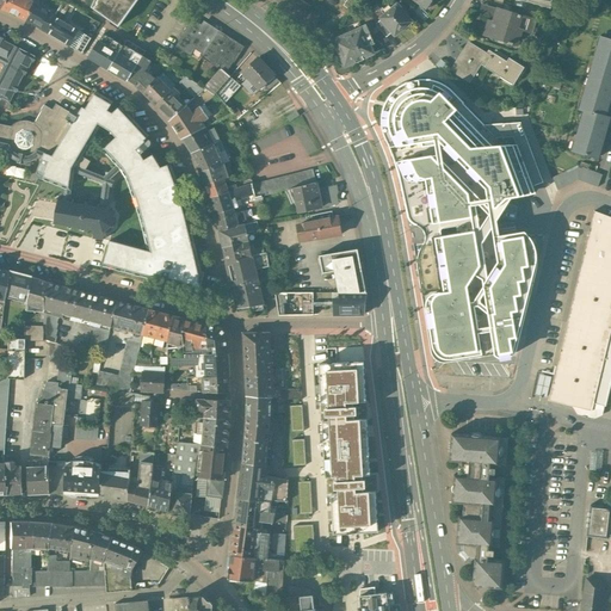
[(19,0),(4,0),(0,7),(5,10),(8,12),(12,14),(19,0)]
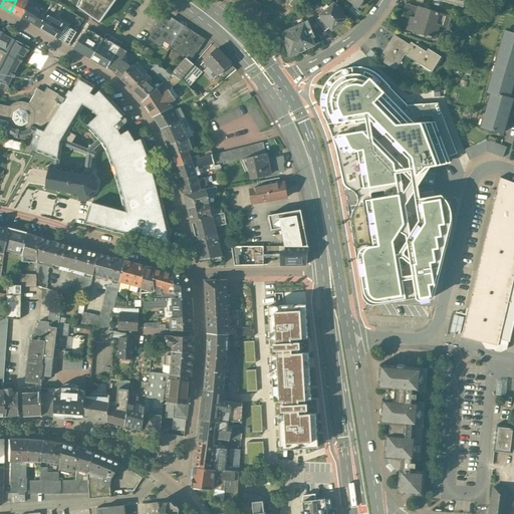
[(28,2),(23,0),(16,0),(10,12),(13,13),(17,15),(20,17),(27,4),(28,2)]
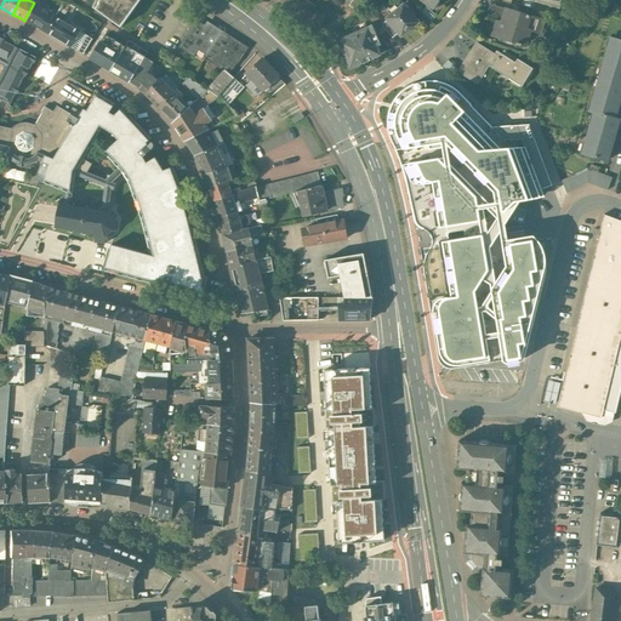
[(66,3),(61,0),(60,0),(55,10),(60,12),(61,10),(66,3)]
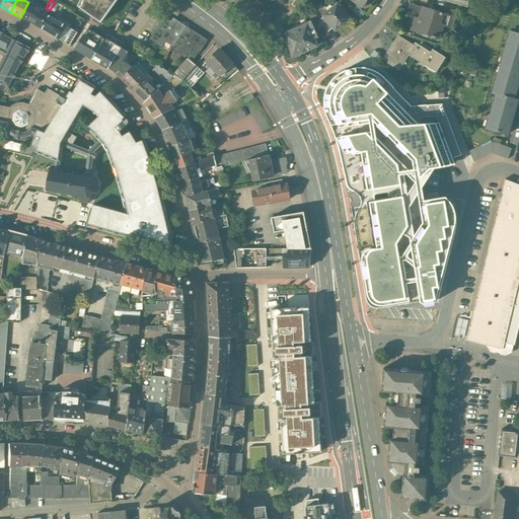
[(118,0),(83,0),(82,2),(83,3),(80,8),(101,23),(118,0)]
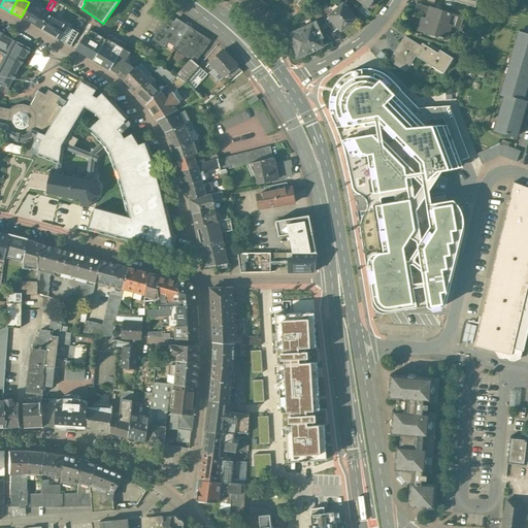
[(309,0),(300,0),(298,5),(303,8),(309,0)]
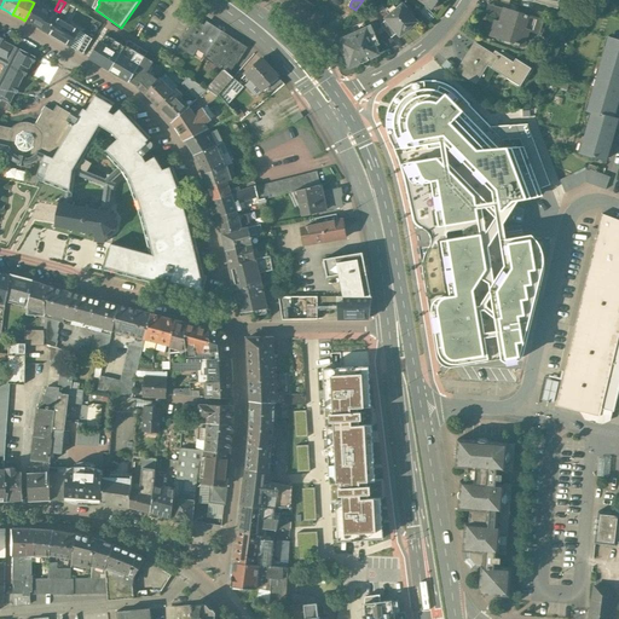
[(608,0),(594,0),(593,7),(607,10),(608,0)]
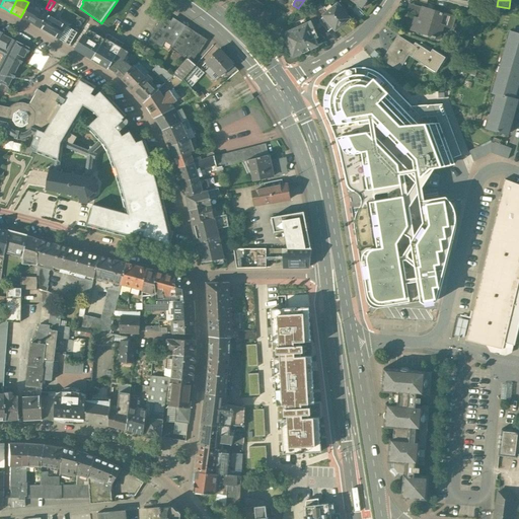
[(350,17),(338,3),(332,7),(329,4),(323,8),(326,12),(322,15),(324,16),(334,27),(335,30),(343,23),(346,24),(350,21),(349,18),(350,17)]
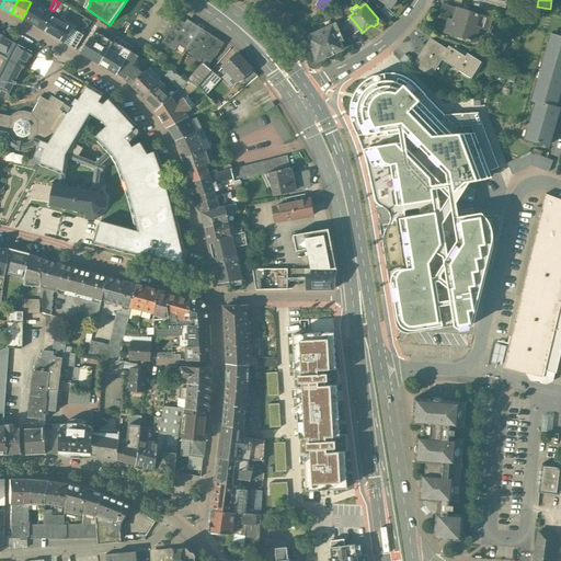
[(50,16),(30,4),(22,19),(43,30),(50,16)]
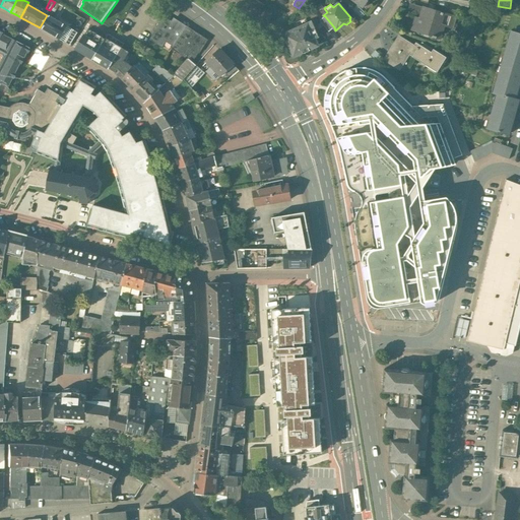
[(444,13),(424,7),(416,31),(439,38),(442,25),(448,27),(451,17),(451,16),(444,13)]
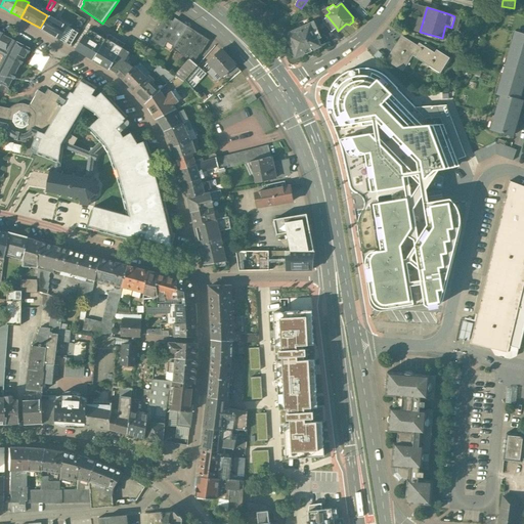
[(462,11),(449,7),(447,13),(454,16),(454,17),(460,18),(462,11)]
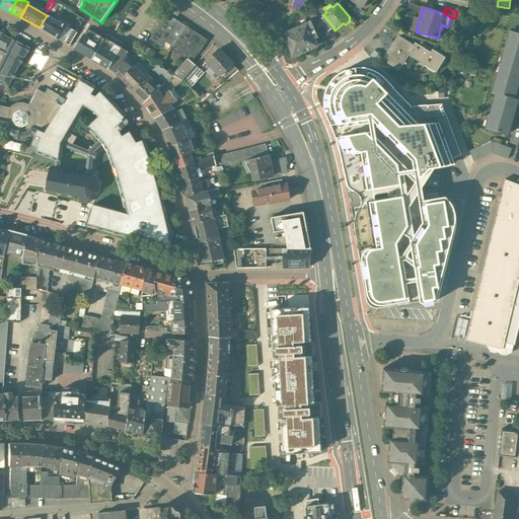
[(59,12),(51,8),(50,10),(47,15),(54,19),(59,12)]
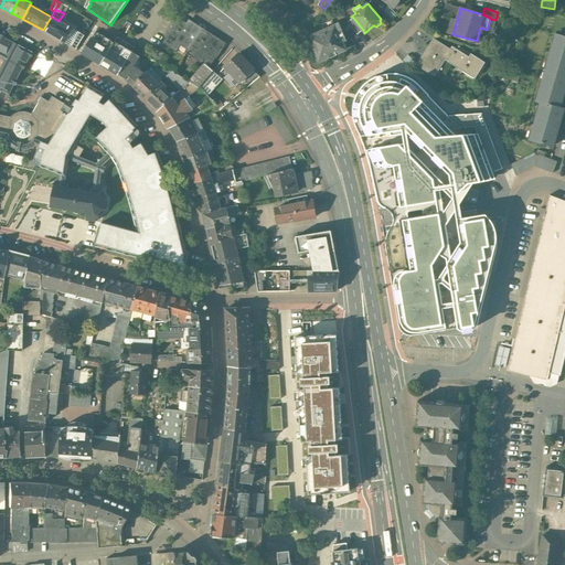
[(59,21),(51,17),(43,30),(64,42),(72,29),(59,21)]
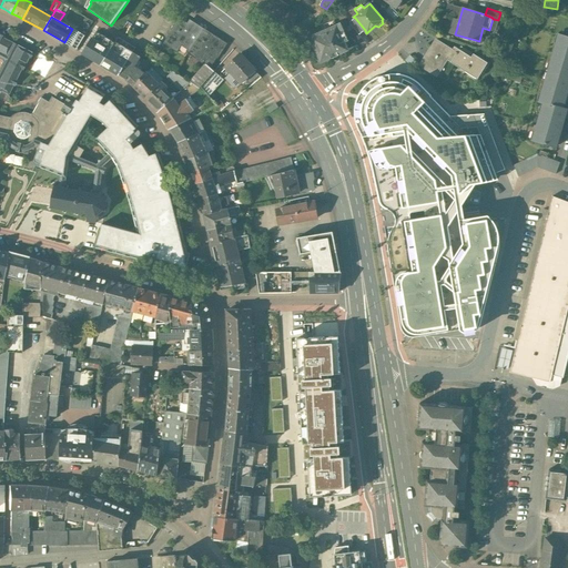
[(365,30),(355,18),(350,22),(353,28),(359,34),(365,30)]
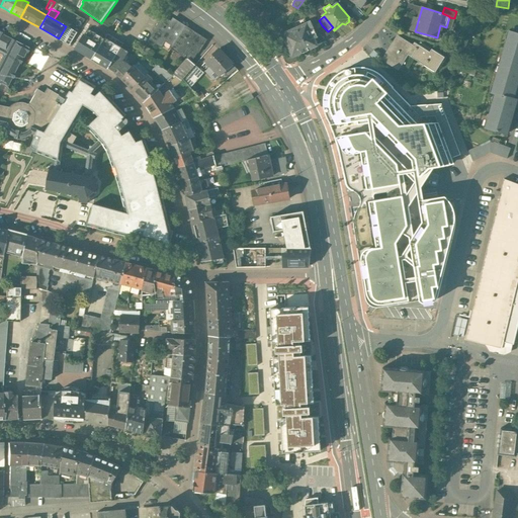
[(171,22),(162,17),(150,38),(159,45),(163,38),(173,46),(185,27),(173,19),(171,22)]
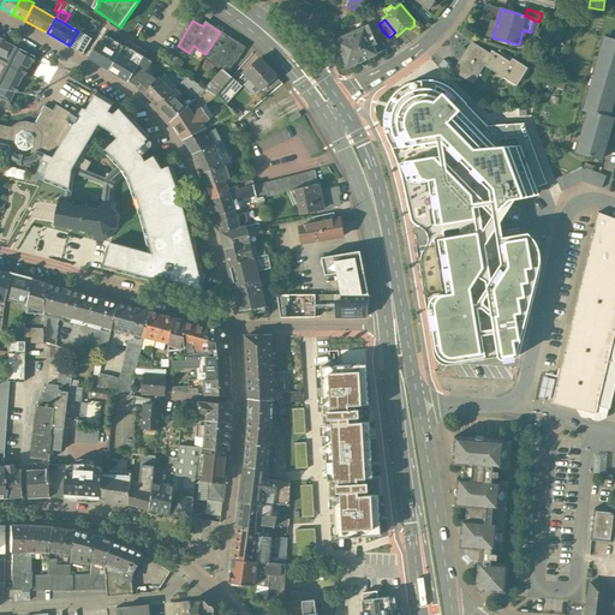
[(368,28),(336,40),(347,65),(357,61),(358,64),(365,60),(365,58),(375,54),(371,45),(375,43),(368,28)]
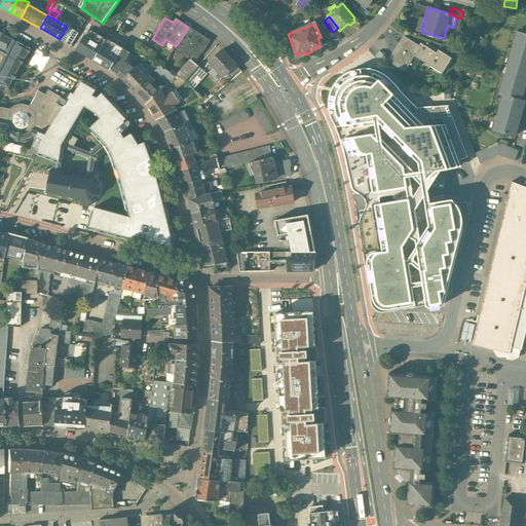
[(333,32),(327,26),(323,30),(330,39),(335,35),(333,32)]
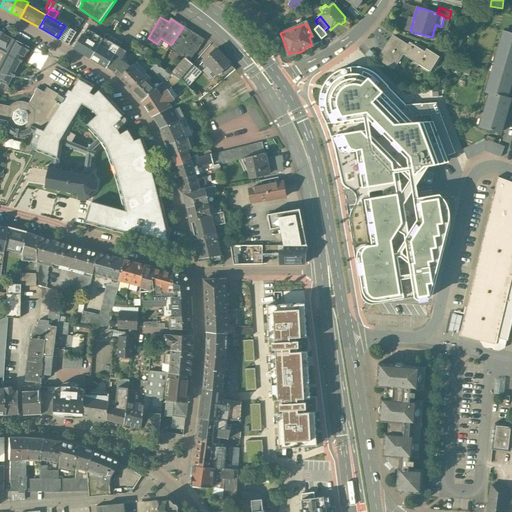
[(203,40),(183,27),(171,45),(170,47),(179,53),(181,50),(191,57),(195,50),(196,51),(203,40)]
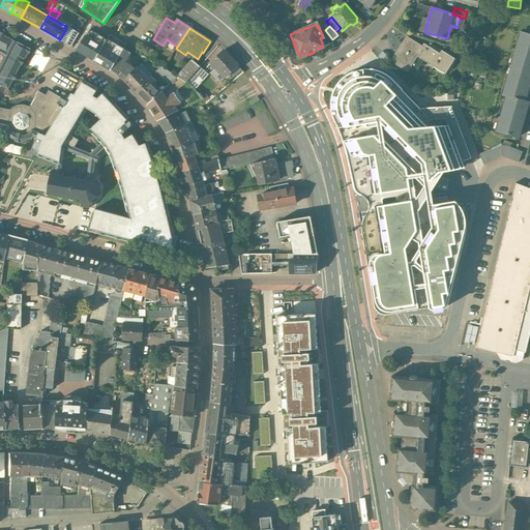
[(107,40),(90,30),(78,50),(94,60),(102,47),(107,40)]
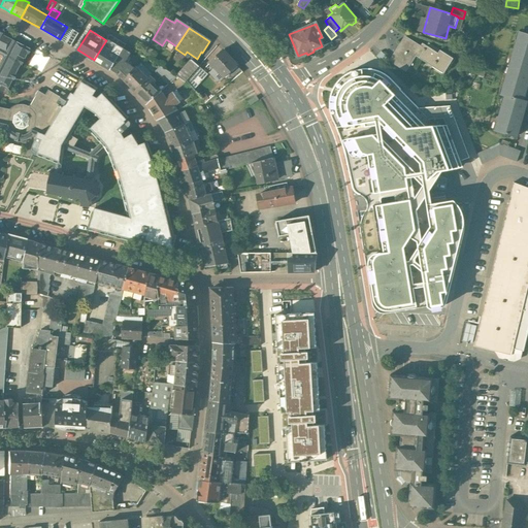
[(510,67),(527,72),(527,34),(521,33),(519,41),(518,41),(512,60),(513,60),(510,67)]
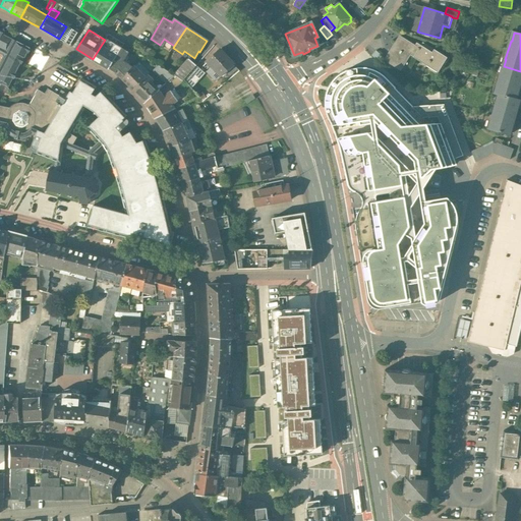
[(75,37),(70,34),(64,43),(70,46),(75,37)]
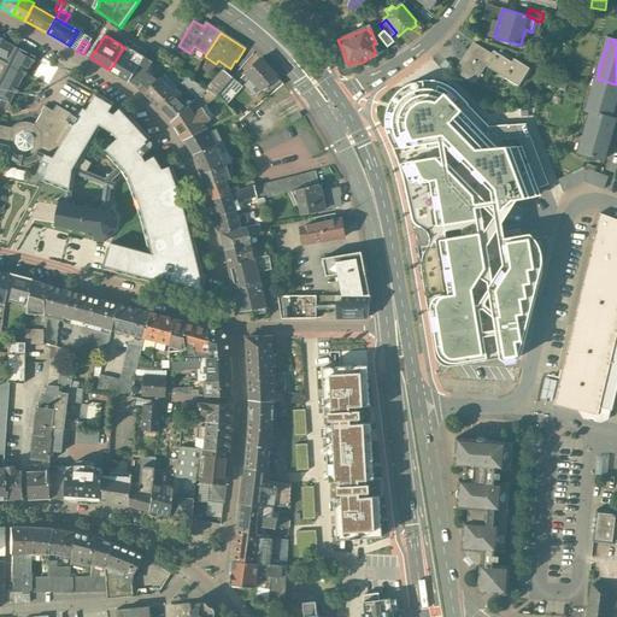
[(140,47),(128,40),(124,47),(119,54),(130,62),(136,52),(140,47)]
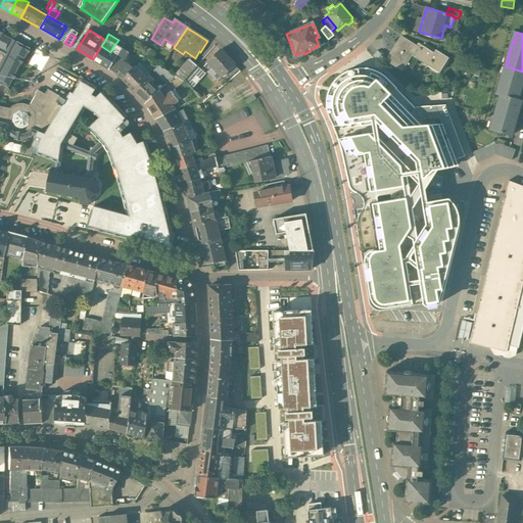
[(27,139),(29,138),(31,137),(34,135),(36,136),(38,131),(45,134),(65,99),(52,91),(51,93),(49,96),(38,90),(29,105),(25,104),(19,103),(16,103),(13,105),(11,106),(8,108),(0,106),(0,91),(4,94),(6,93),(7,93),(7,91),(8,90),(7,89),(7,88),(11,79),(9,77),(11,73),(14,74),(19,63),(16,62),(18,57),(21,59),(22,57),(24,58),(29,48),(3,35),(1,38),(0,37),(0,128),(2,129),(3,131),(5,133),(7,135),(9,136),(11,137),(13,138),(15,139),(17,139),(20,140),(25,139),(27,139)]
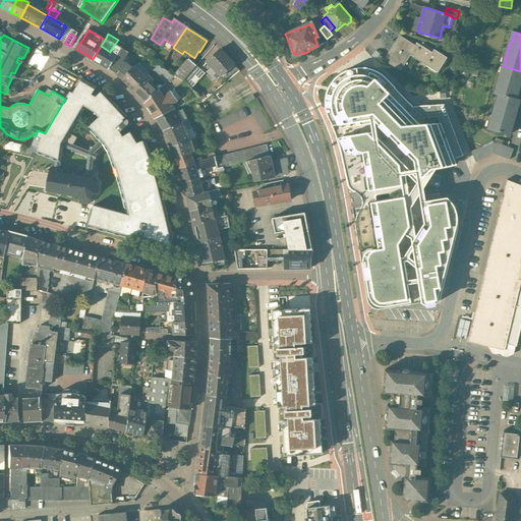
[(400,37),(385,60),(400,70),(400,69),(408,55),(409,54),(410,55),(414,47),(400,37)]
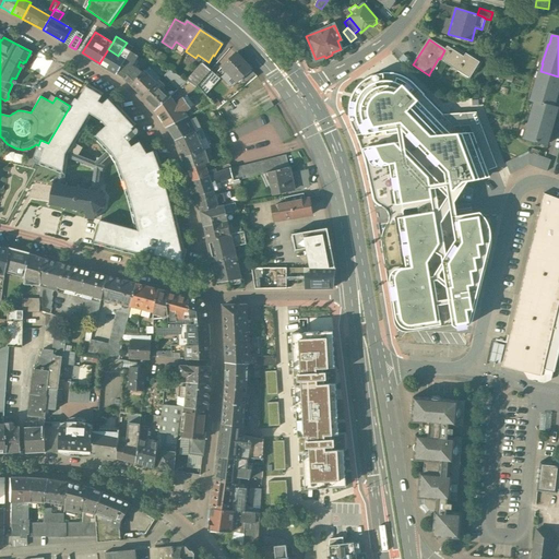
[(133,47),(127,43),(123,47),(131,51),(133,47)]
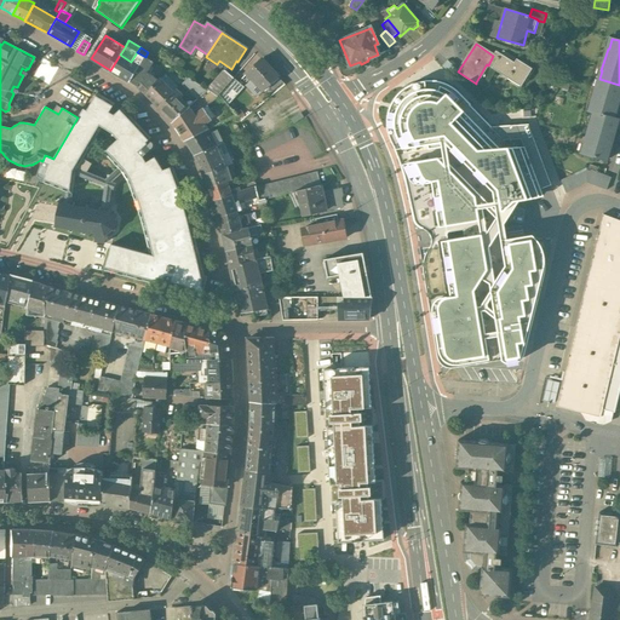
[(137,52),(131,62),(120,55),(110,70),(130,82),(131,82),(145,57),(137,52)]
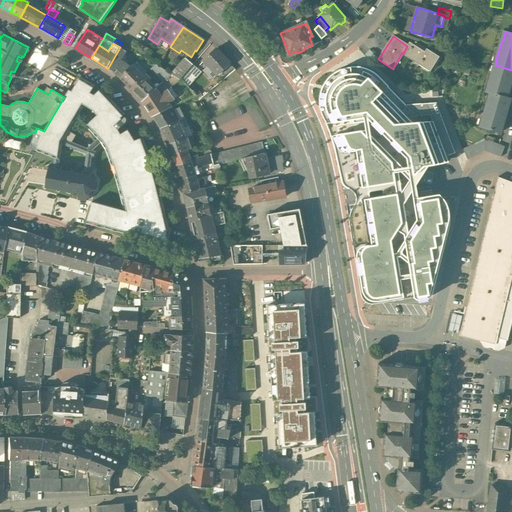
[(129,47),(122,43),(120,47),(126,51),(129,47)]
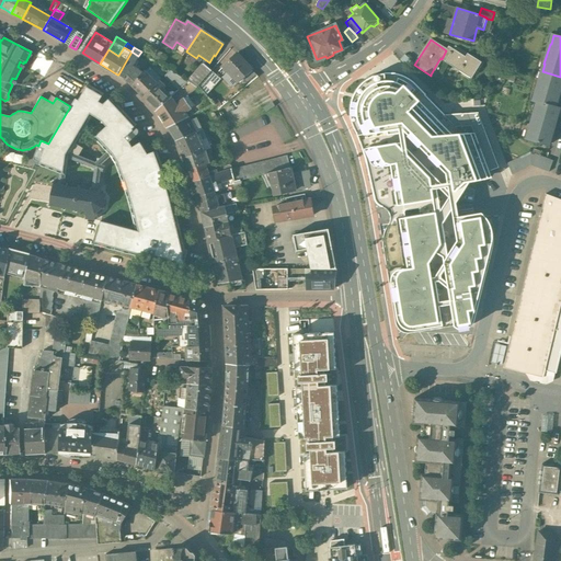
[(466,57),(448,47),(446,50),(442,59),(441,58),(439,59),(460,71),(462,68),(472,75),(470,78),(471,79),(481,63),(468,54),(466,57)]
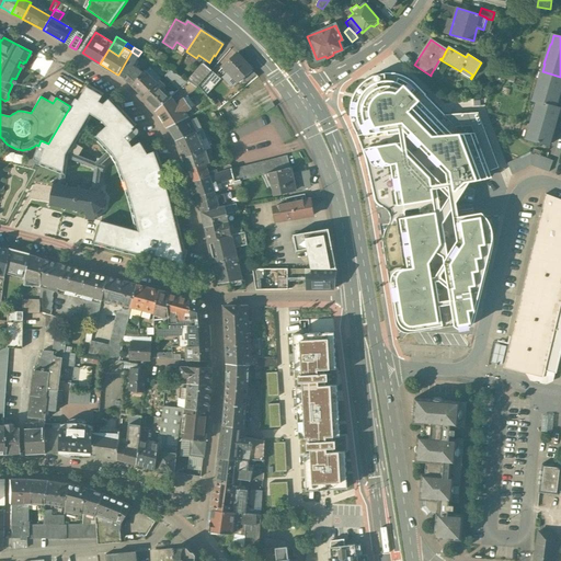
[(132,52),(118,75),(123,78),(132,86),(140,76),(137,72),(139,70),(133,66),(138,56),(132,52)]
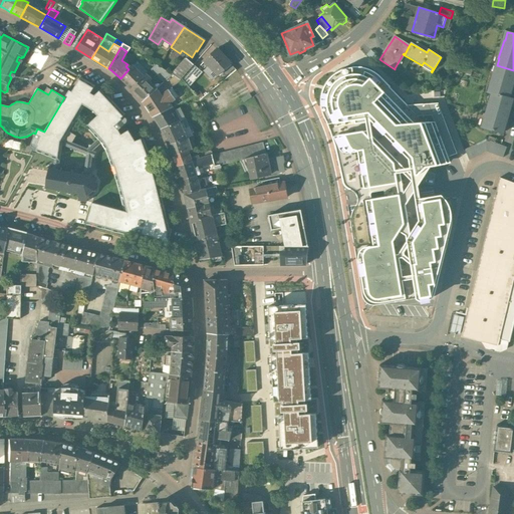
[(36,49),(28,62),(41,70),(49,56),(36,49)]
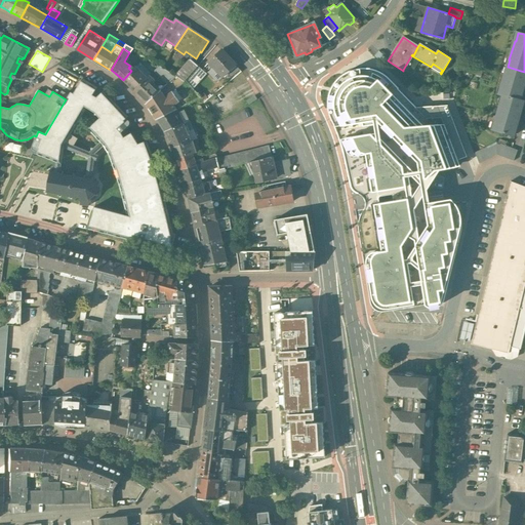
[(236,66),(221,50),(208,62),(224,77),(228,74),(236,66)]
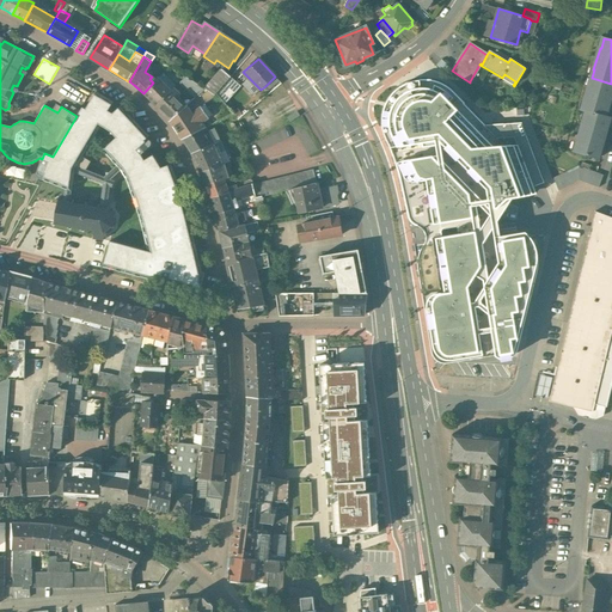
[(452,69),(442,60),(438,65),(448,74),(452,69)]
